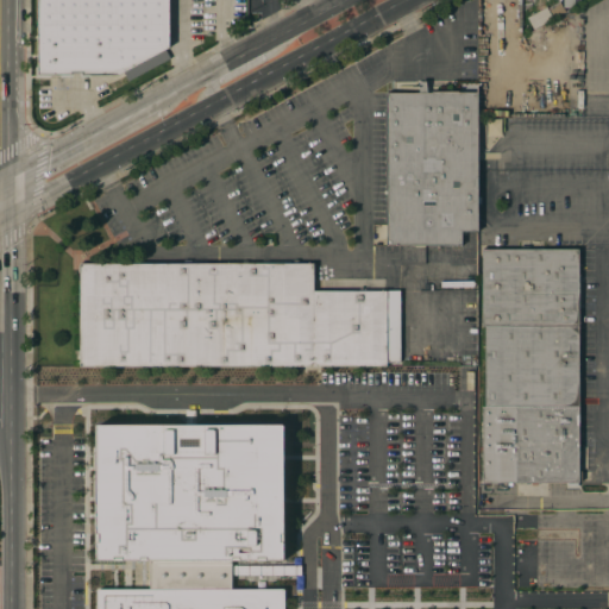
[(118,75),(169,46),(169,0),(37,0),(38,76),(118,75)]
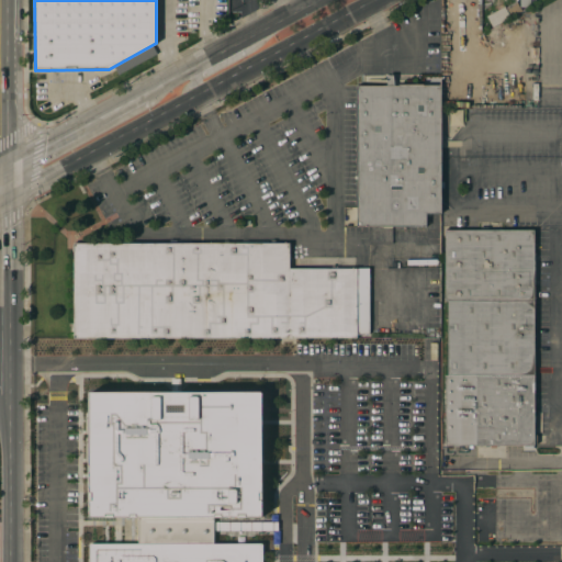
[(504,7),(505,8),(516,1),(521,11),(493,27),(486,15),(504,7)]
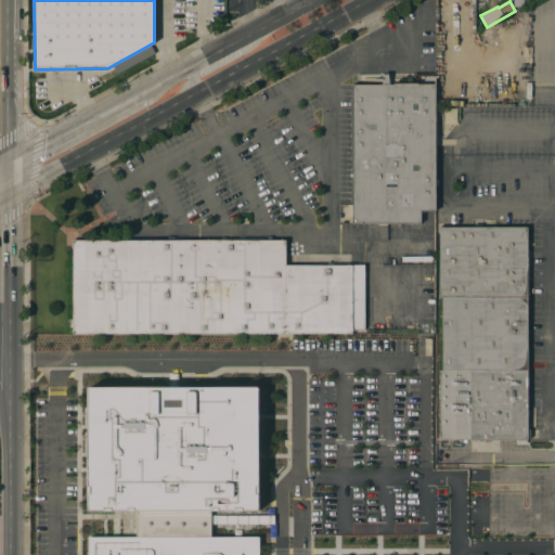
[(352,84),(435,84),(436,210),(421,210),(421,223),(352,223),(352,84)]
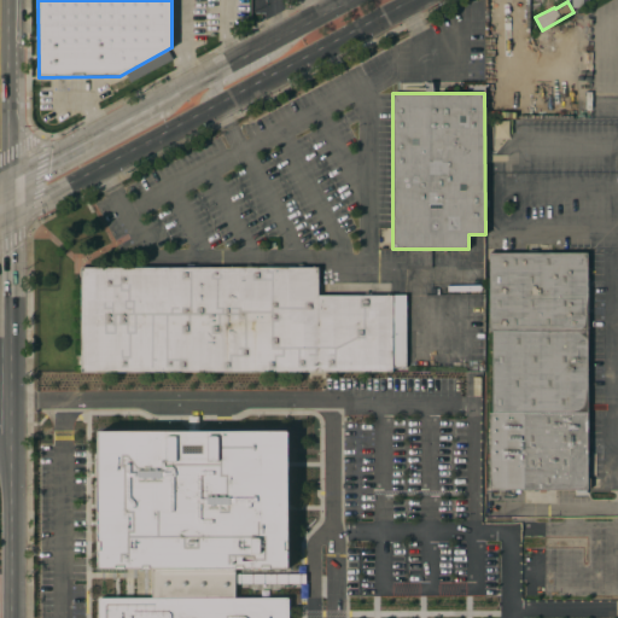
[(495,136),(495,122),(508,122),(508,136),(495,136)]
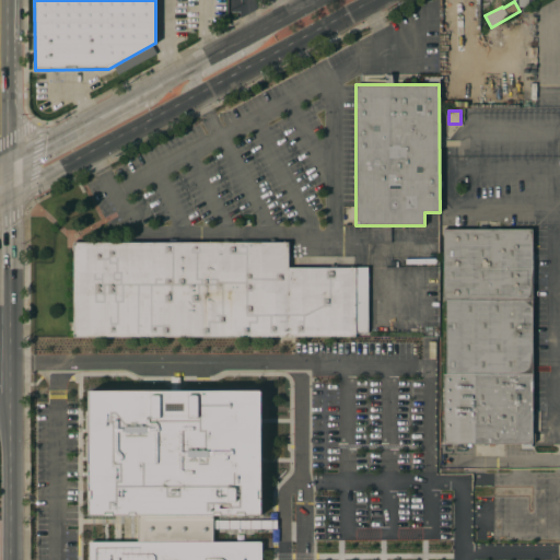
[(443,300),(443,229),(532,229),(532,300),(445,300),(443,300)]
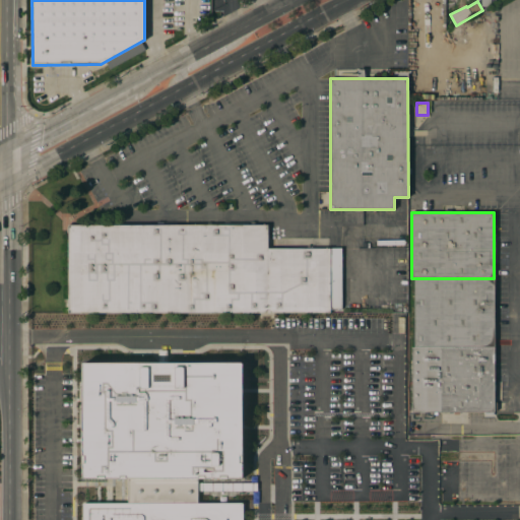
[(68,313),(68,237),(67,237),(67,225),(68,225),(68,223),(75,223),(75,225),(268,225),(268,248),(341,248),(341,309),(330,309),(330,313),(68,313)]
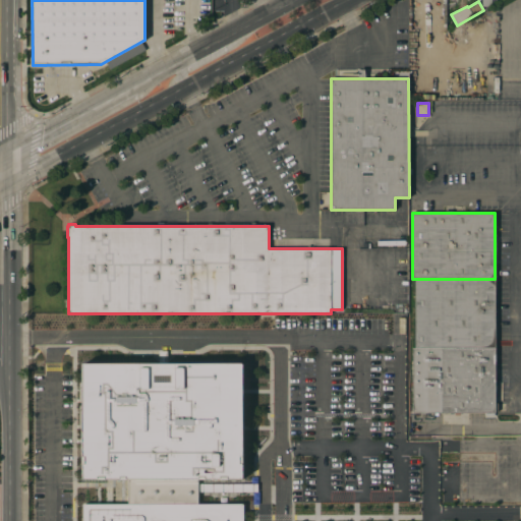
[(414,279),(495,279),(495,348),(414,348),(414,279)]
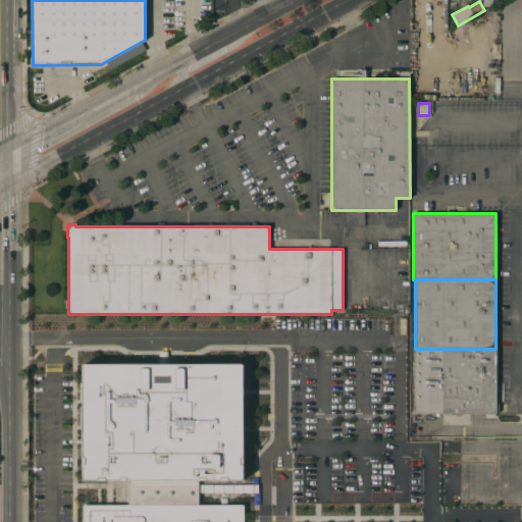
[(496,349),(497,414),(413,414),(413,349),(415,349),(496,349)]
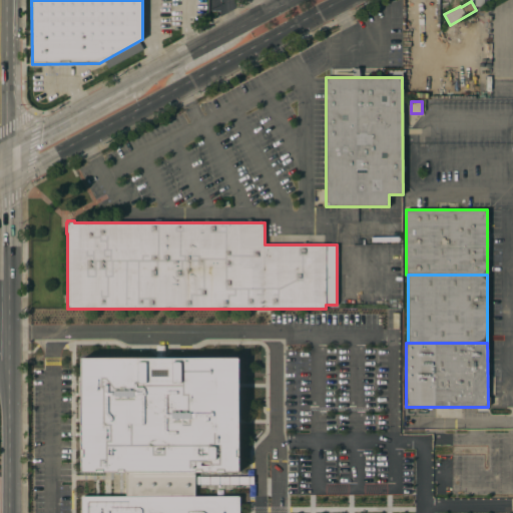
[(239,358),(239,472),(195,472),(195,496),(239,496),(239,512),(81,512),(81,497),(126,496),(125,472),(81,472),(81,358),(239,358)]
